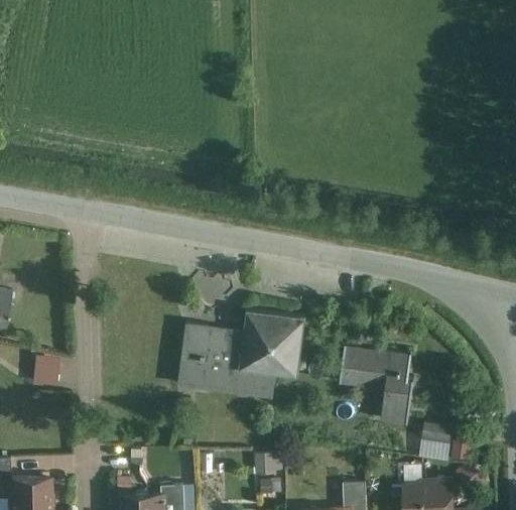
[(14,295),(0,292),(0,340),(4,341),(14,295)]
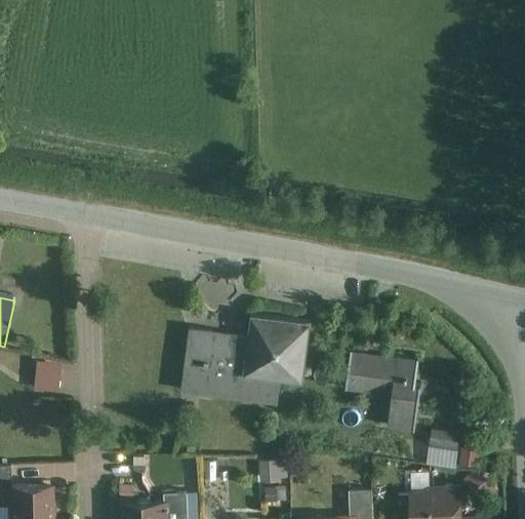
[(301,383),(309,324),(247,316),(245,335),(188,328),(179,393),(277,405),(280,381),(301,383)]
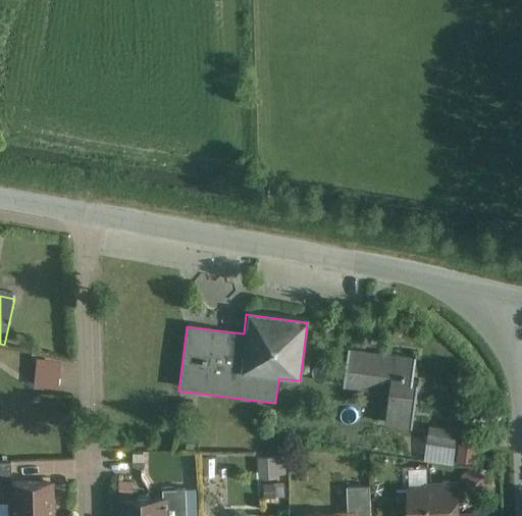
[(416,359),(349,350),(344,388),(386,394),(383,426),(407,428),(416,359)]
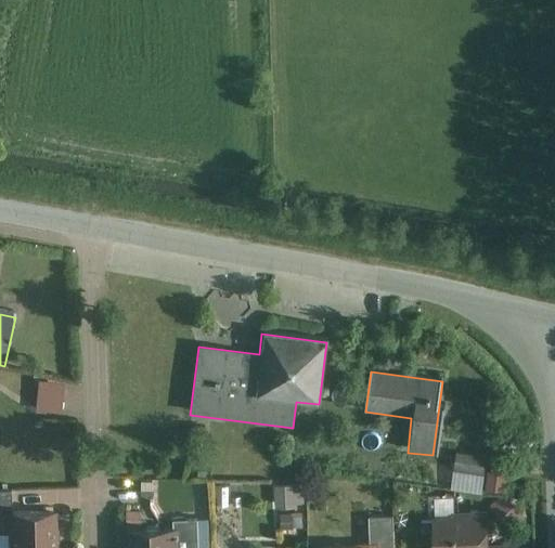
[(64,418),(65,385),(39,385),(38,417),(64,418)]
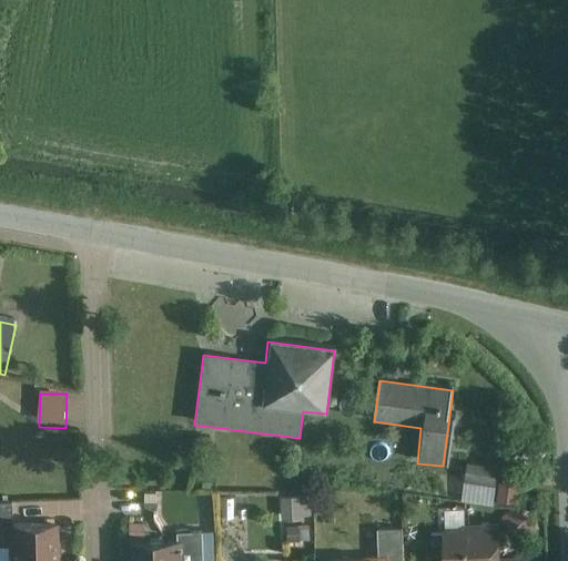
[(497,472),(467,468),(465,485),(495,489),(497,472)]
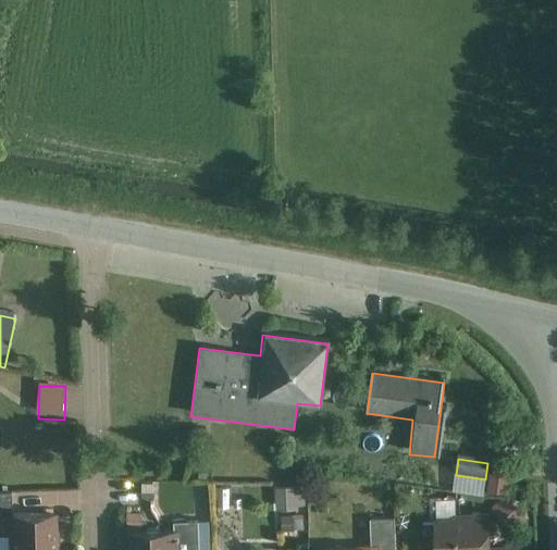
[(499,474),(494,491),(506,495),(511,477),(499,474)]
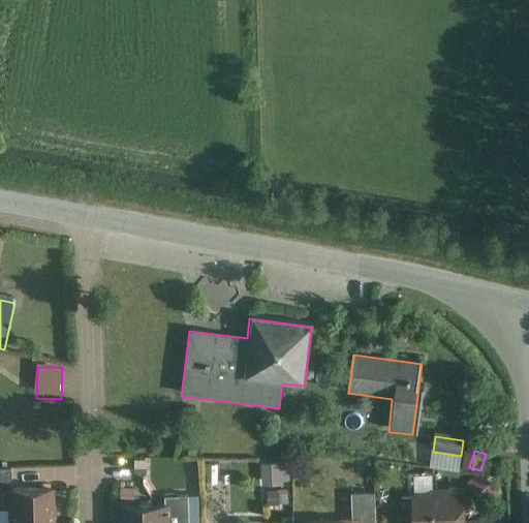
[(283,467),(262,468),(263,490),(284,489),(283,467)]
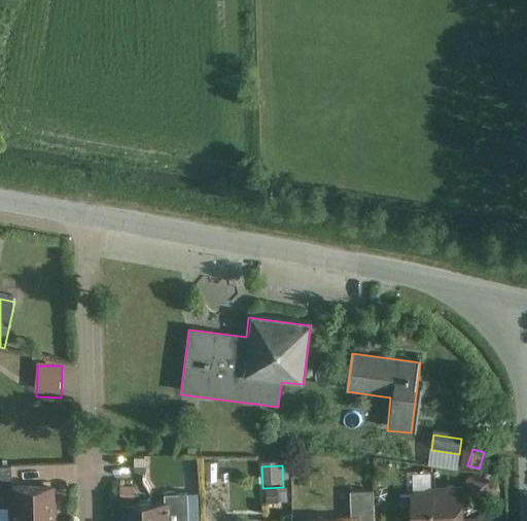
[(10,473),(0,473),(0,501),(11,501),(11,497),(10,473)]
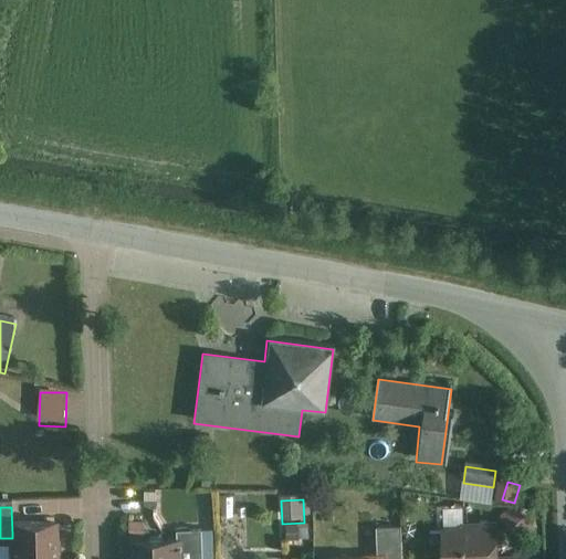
[(519,513),(504,524),(521,542),(534,530),(519,513)]
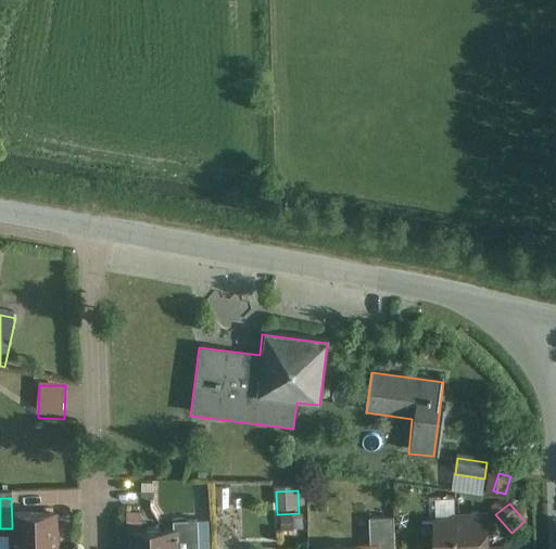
[(490,548),(489,516),(434,518),(434,548),(490,548)]
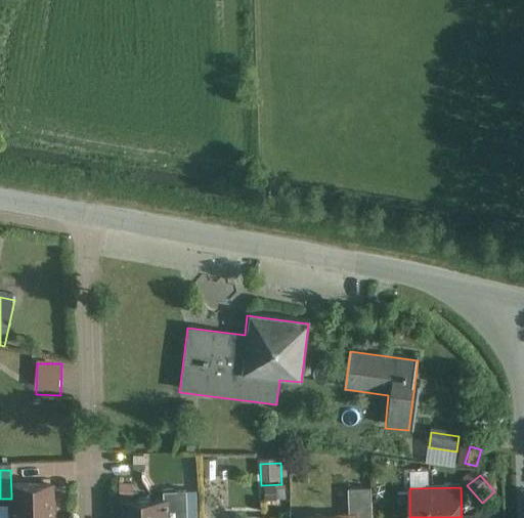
[(55,517),(55,493),(11,494),(11,499),(11,517),(55,517)]
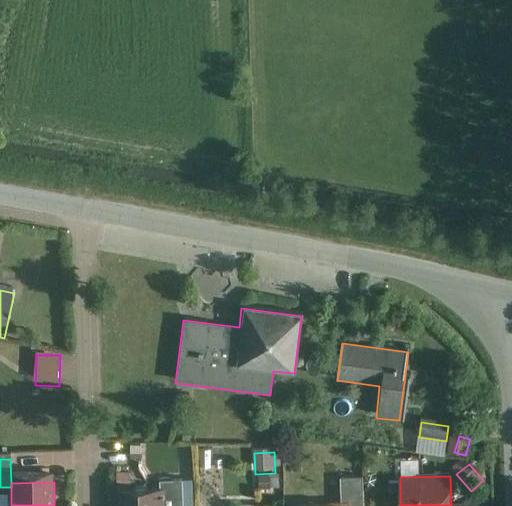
[(118,494),(118,505),(183,505),(183,483),(160,484),(160,493),(118,494)]
